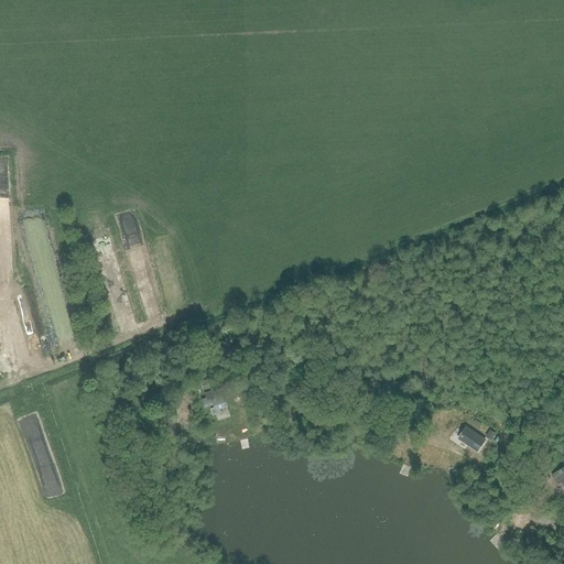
[(203,389),(214,386),(212,378),(201,381),(203,389)]
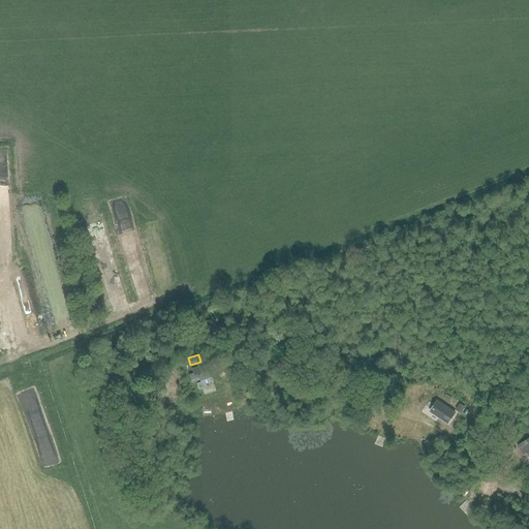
[(204,376),(203,373),(200,366),(194,368),(195,371),(189,373),(192,382),(199,379),(203,387),(207,386),(206,382),(212,380),(210,374),(204,376)]
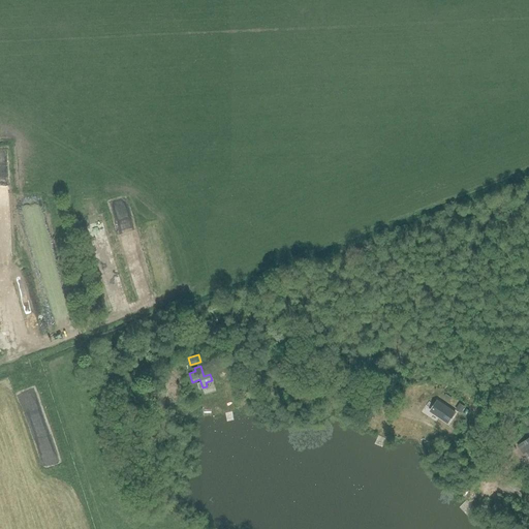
[(438,401),(432,411),(448,424),(456,412),(438,401)]
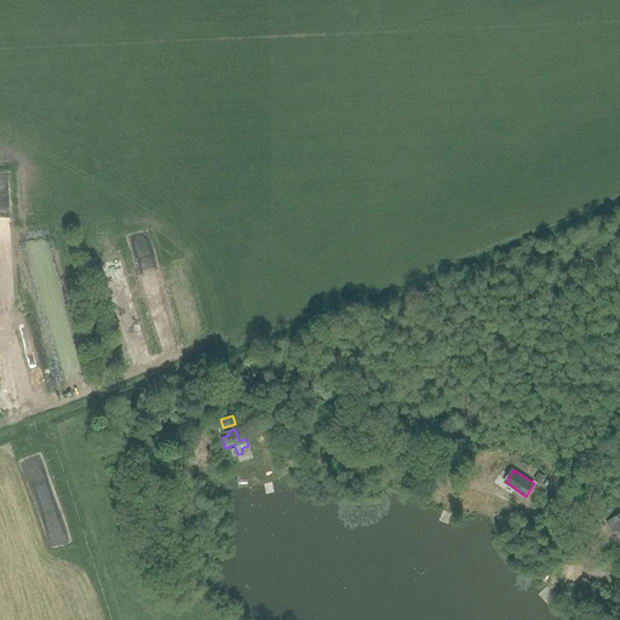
[(535,480),(541,484),(545,478),(539,474),(535,480)]
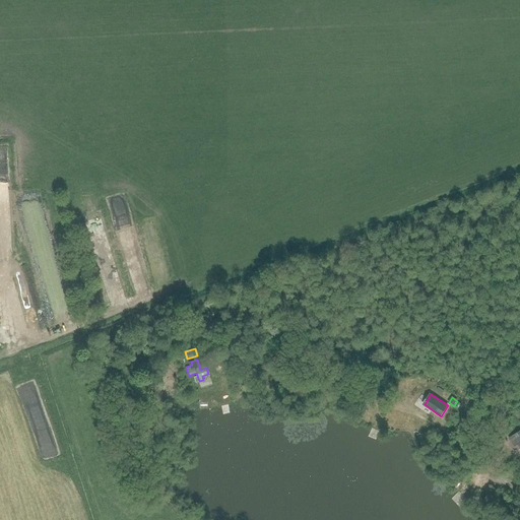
[(515,445),(518,443),(519,446),(519,431),(510,438),(515,445)]
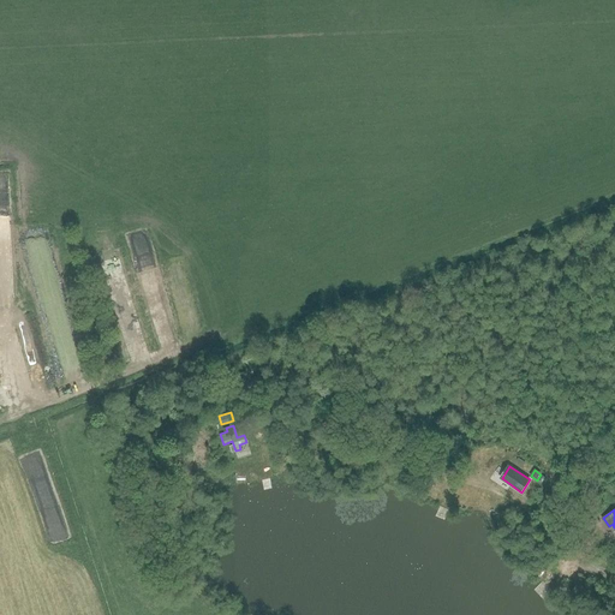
[(562,583),(557,591),(563,595),(569,586),(563,581),(562,583)]
